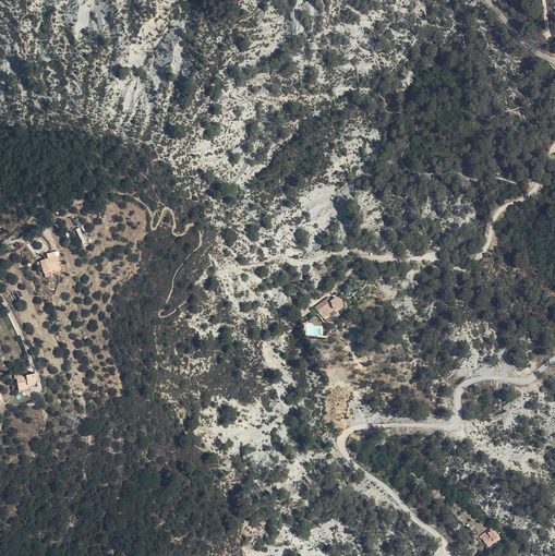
[(85,239),(74,221),(71,225),(82,241),(85,239)]
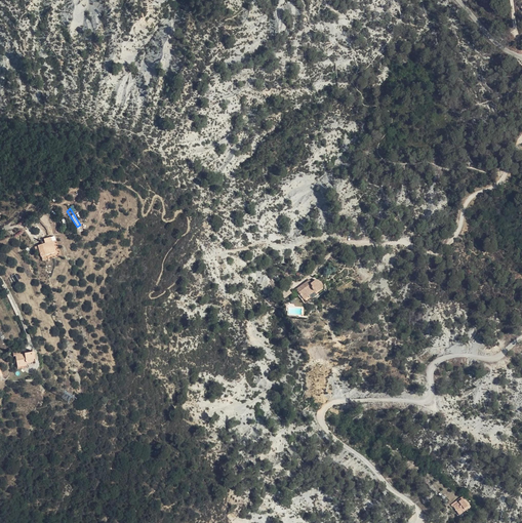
[(49,237),(56,251),(58,255),(63,253),(53,235),(49,237)]
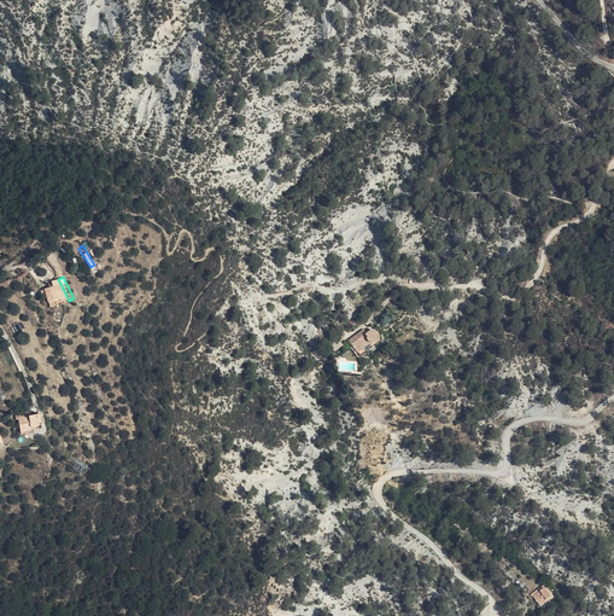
[(47,296),(51,304),(56,301),(66,296),(58,279),(51,283),(52,286),(45,290),(47,296)]
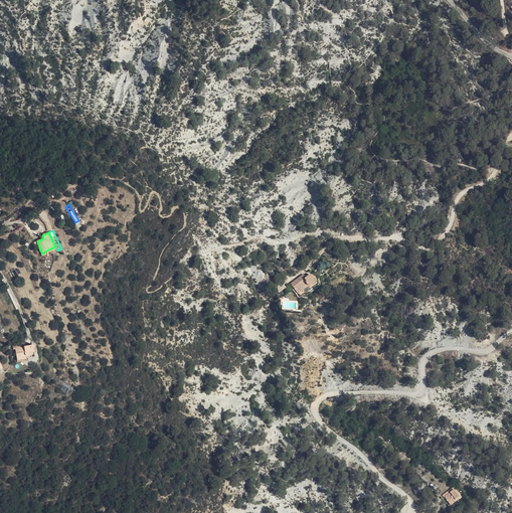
[(300,281),(300,282),(301,284),(302,285),(303,285),(305,284),(306,285),(312,282),(314,284),(316,284),(317,283),(319,281),(319,277),(316,274),(311,275),(310,273),(300,277),(301,279),(300,281)]
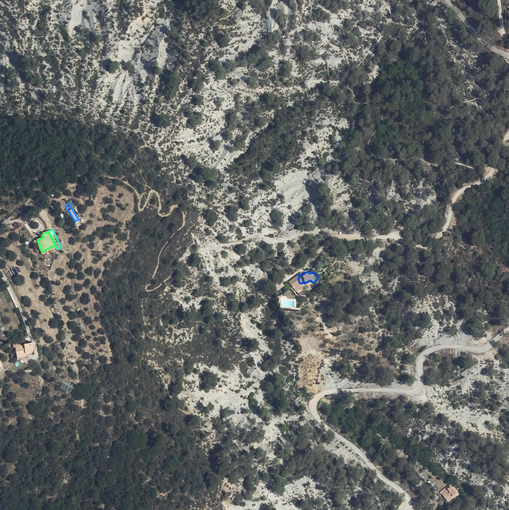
[(299,282),(298,280),(301,289),(319,281),(319,277),(317,275),(317,279),(315,281),(314,282),(312,282),(310,280),(304,283),(303,282),(301,283),(300,283),(299,282)]
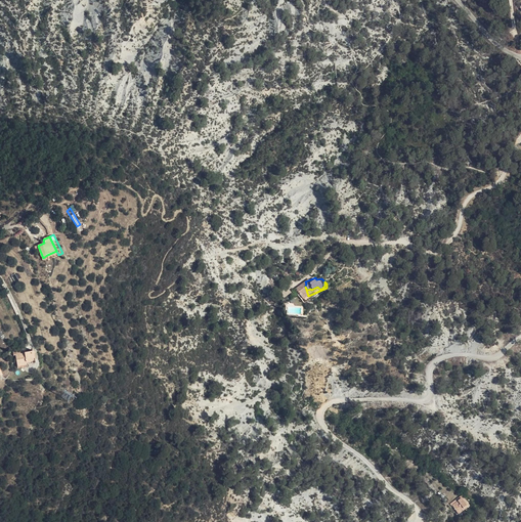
[(288,295),(284,289),(276,293),(280,299),(288,295)]
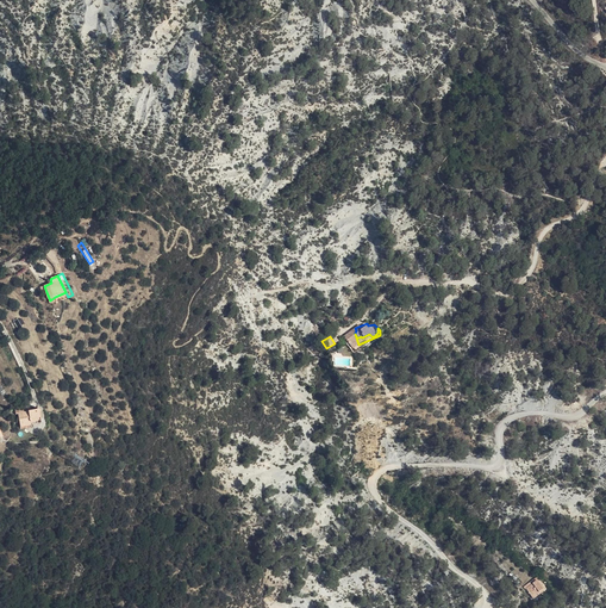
[(25,415),(17,415),(17,410),(8,410),(8,416),(11,416),(12,430),(23,430),(23,426),(32,425),(32,416),(32,414),(25,415)]
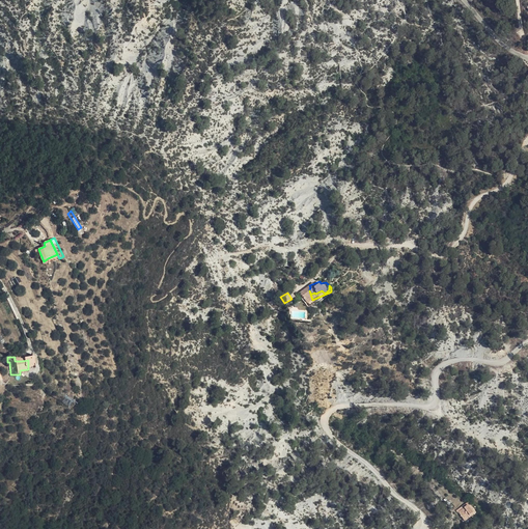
[(470,514),(465,508),(461,511),(466,519),(470,514)]
